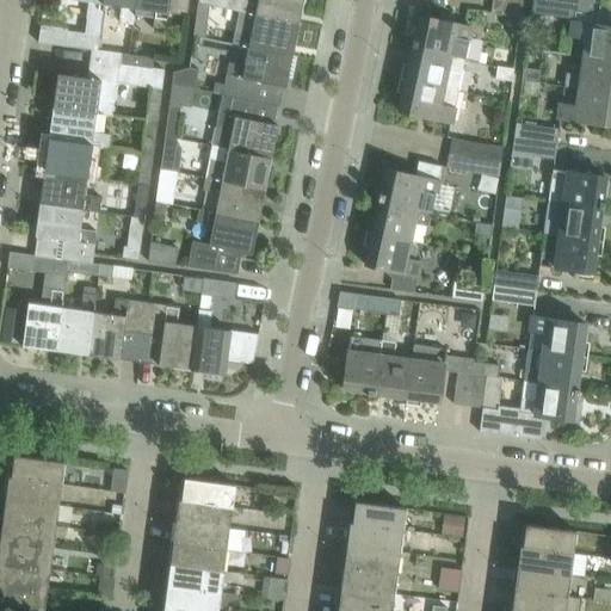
[(73,0),(90,2),(86,34),(66,31),(66,29),(41,25),(37,43),(91,50),(92,50),(97,51),(99,35),(100,20),(103,4),(103,0),(73,0)]
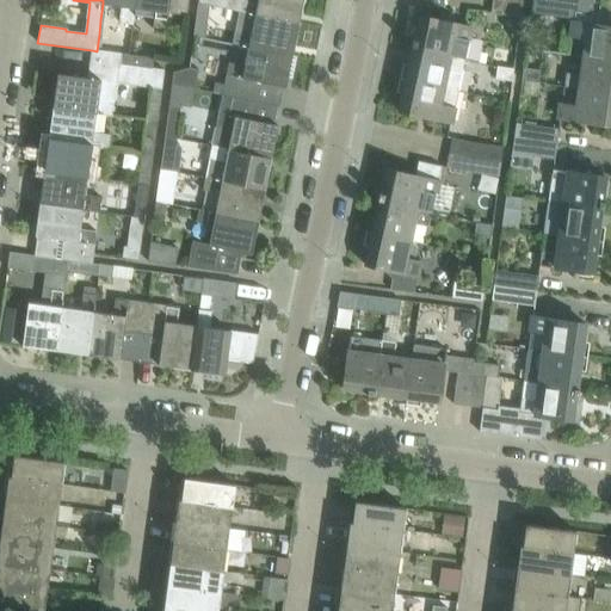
[(133,24),(135,7),(135,0),(103,0),(103,4),(122,6),(119,23),(133,24)]
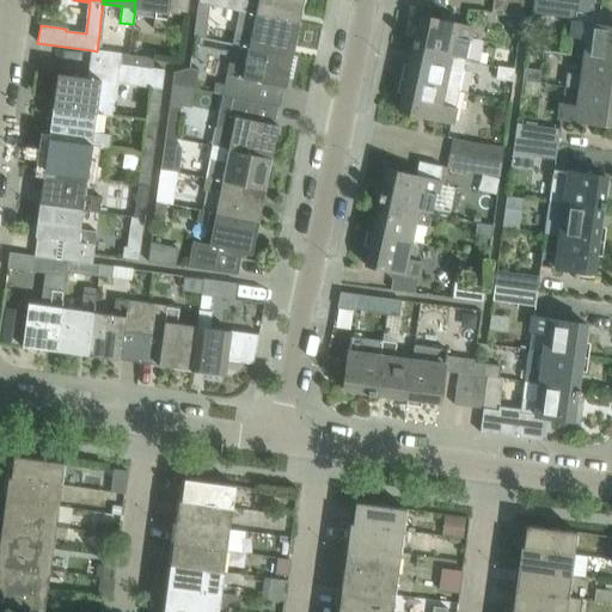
[(187,16),(188,0),(135,0),(135,7),(154,11),(152,26),(165,29),(166,13),(187,16)]
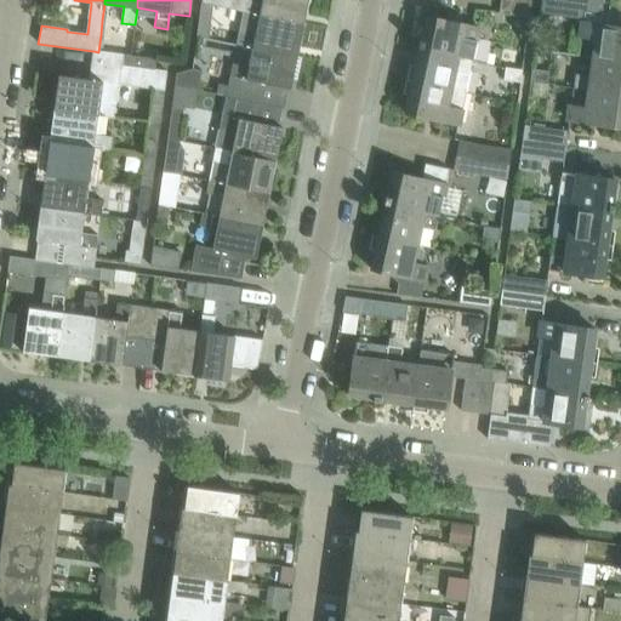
[(243,12),(258,16),(300,24),(305,0),(262,0),(262,3),(249,0),(244,0),(243,9),(243,12)]
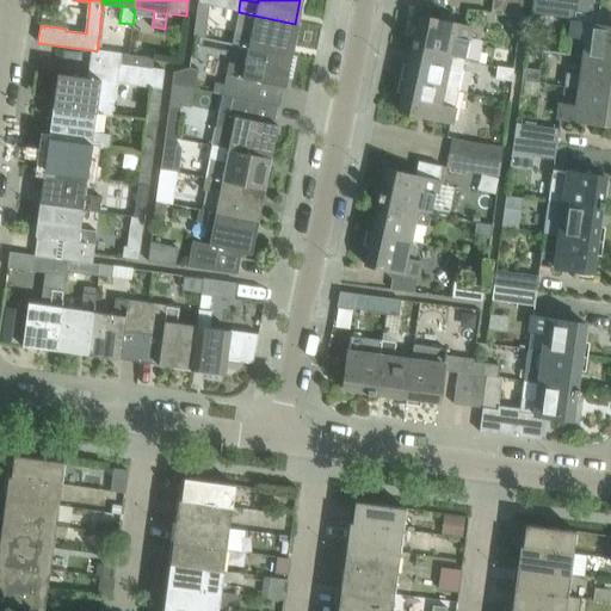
[(497,0),(491,0),(489,14),(520,19),(523,4),(497,0)]
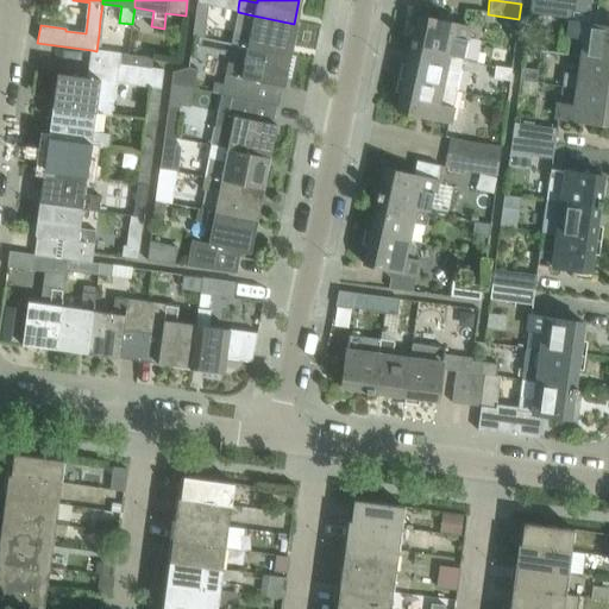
[(584,38),(582,57),(608,60),(608,26),(586,24),(589,0),(531,0),(531,7),(571,12),(570,22),(567,36),(584,38)]
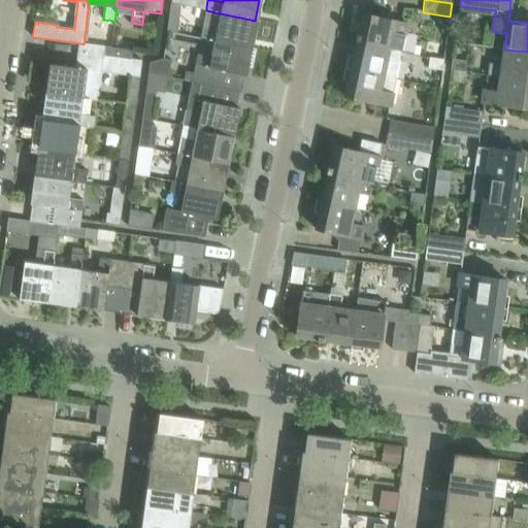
[(167,29),(177,31),(180,5),(170,3),(167,29)]
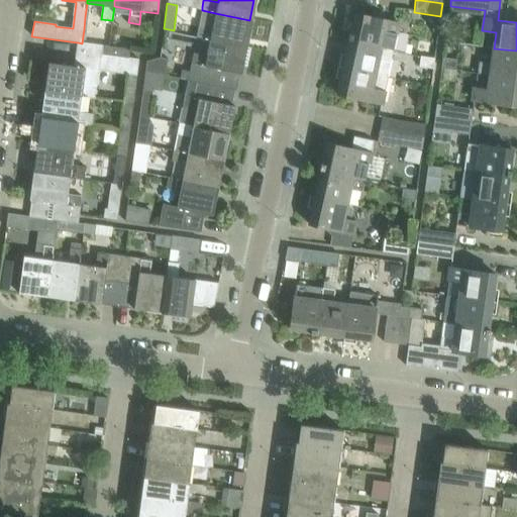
[(249,20),(215,13),(212,25),(199,23),(197,34),(210,37),(244,44),(249,20)]
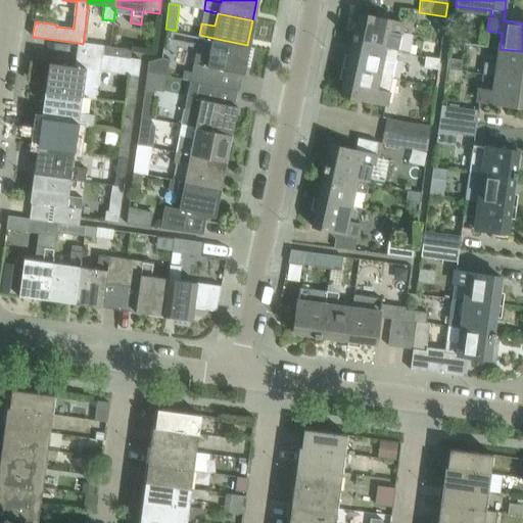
[(397,49),(400,35),(402,24),(397,22),(359,13),(354,35),(352,34),(351,40),(352,41),(396,51),(397,49)]
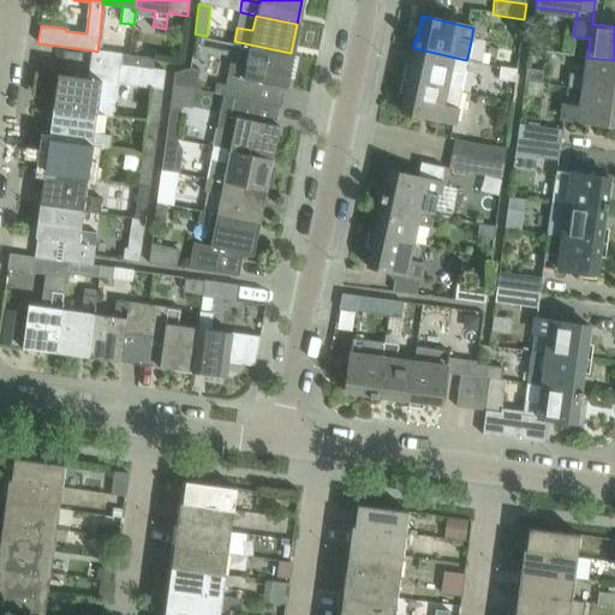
[(227,76),(224,95),(254,101),(258,82),(285,88),(287,88),(287,87),(285,87),(291,53),(250,45),(246,65),(231,61),(227,76)]
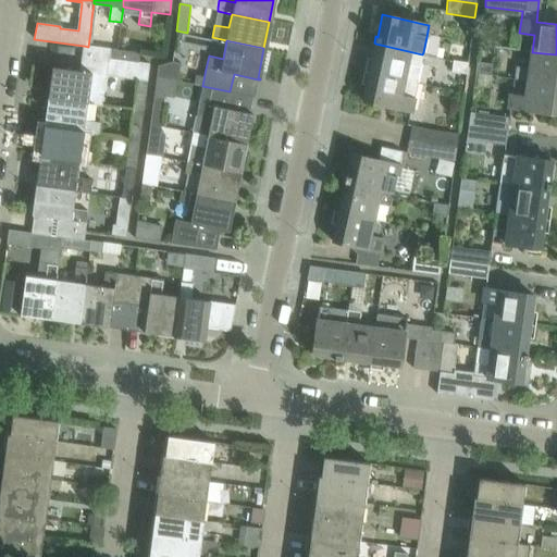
[(417,83),(420,66),(422,54),(375,44),(369,72),(403,79),(417,83)]
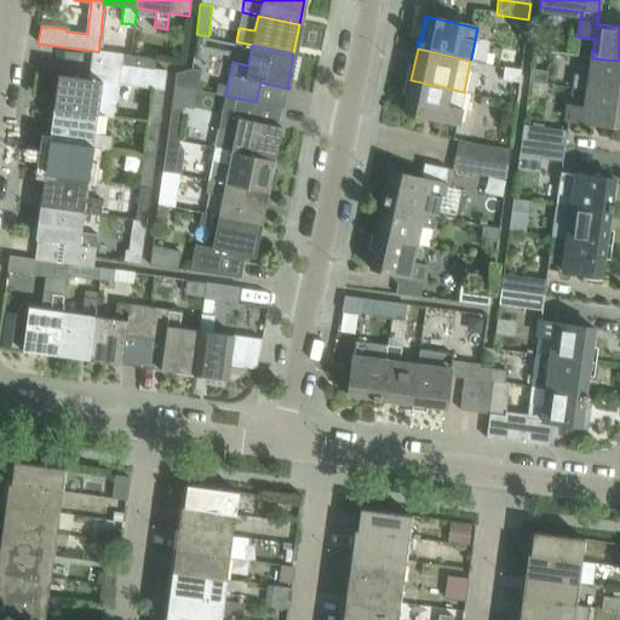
[(98,52),(93,51),(90,80),(57,75),(57,76),(59,76),(56,109),(97,115),(114,118),(121,65),(124,55),(98,52)]
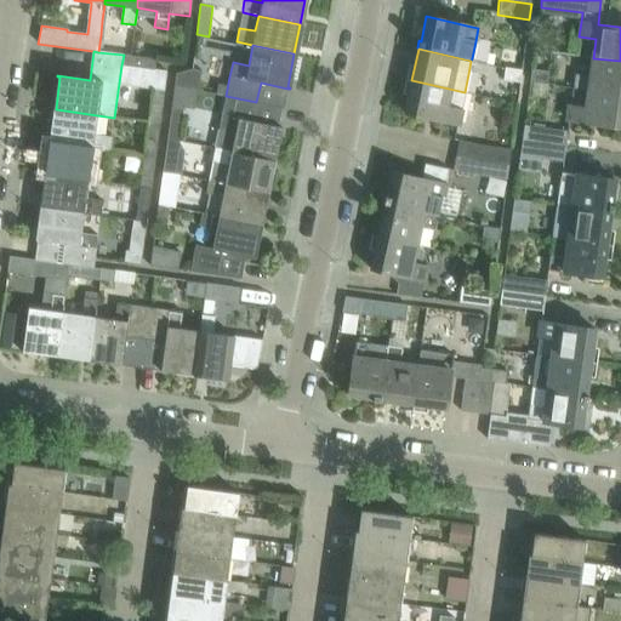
[(124,55),(121,66),(154,70),(155,60),(124,55)]
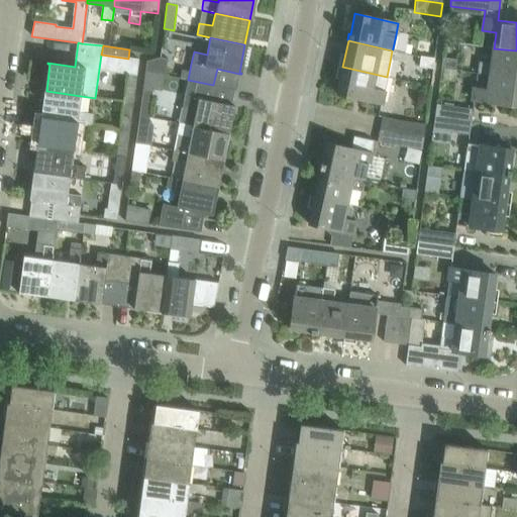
[(478,61),(476,73),(516,78),(516,50),(494,48),(492,63),(478,61)]
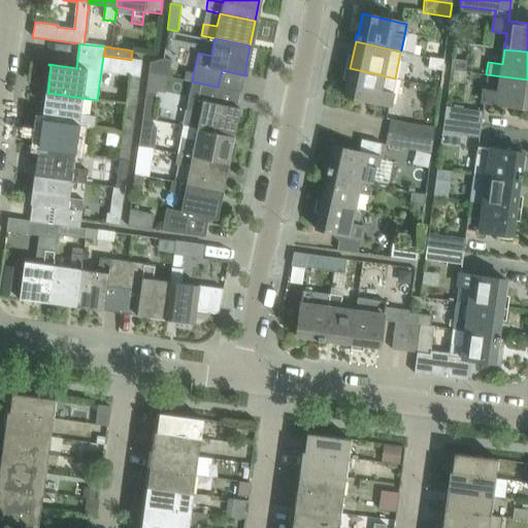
[(442,71),(443,61),(430,59),(429,69),(442,71)]
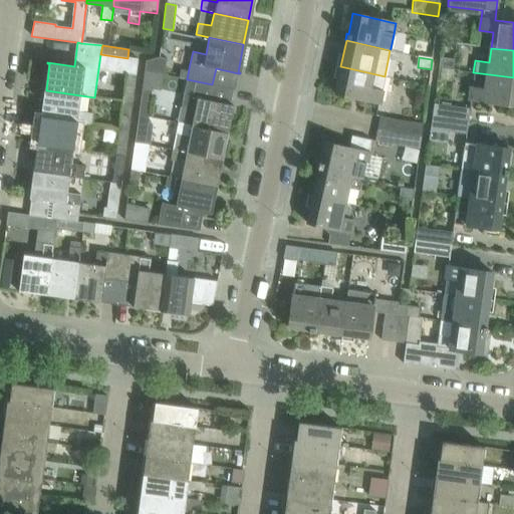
[(440,57),(439,67),(451,68),(453,59),(440,57)]
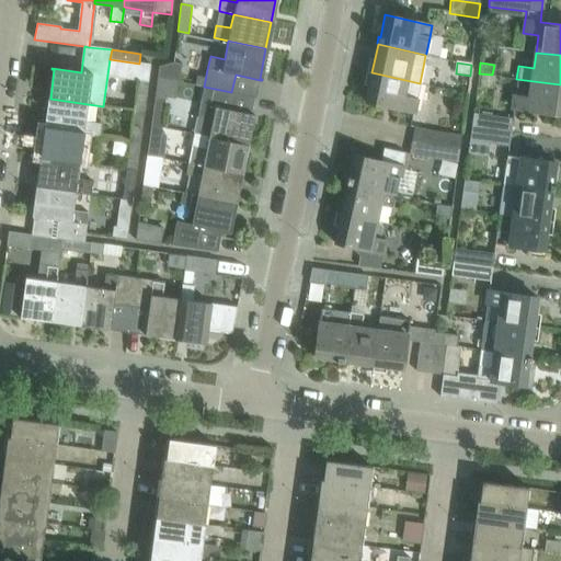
[(371,72),(366,102),(413,113),(415,100),(420,83),(405,80),(371,72)]
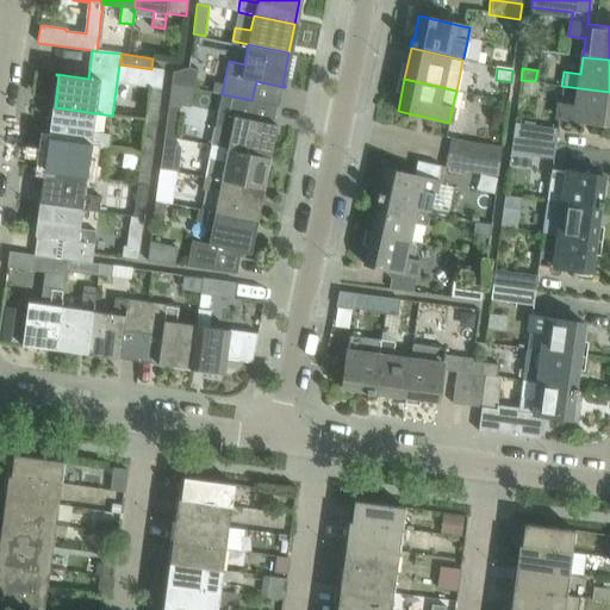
[(560,104),(558,118),(609,125),(609,92),(561,86),(561,88),(577,91),(576,105),(560,104)]
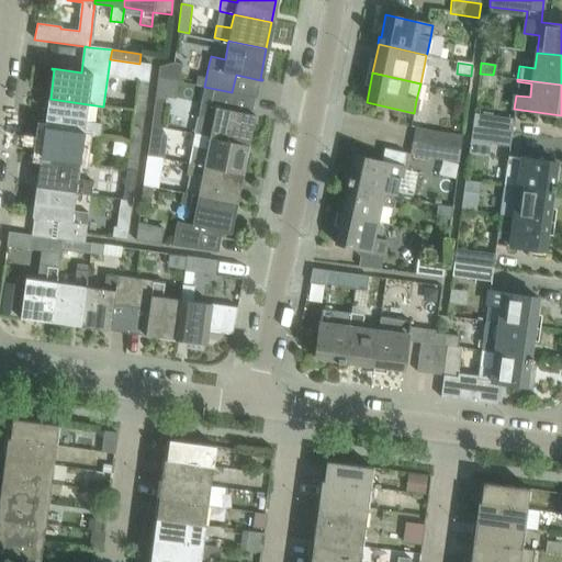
[(138,80),(134,110),(145,112),(149,81),(138,80)]
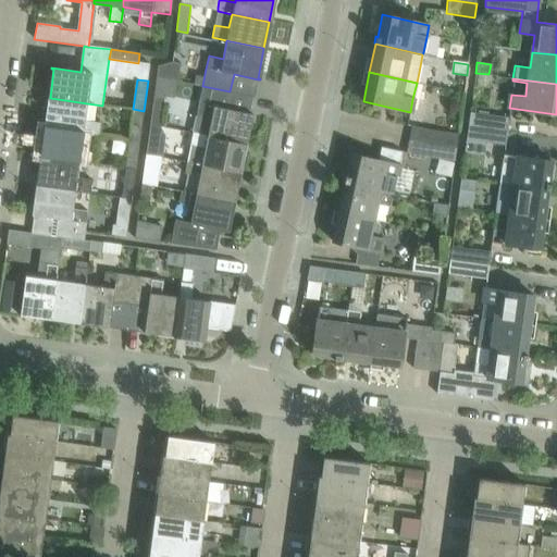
[(202,86),(193,131),(207,134),(245,141),(250,115),(252,115),(252,114),(249,113),(252,96),(230,91),(202,86)]
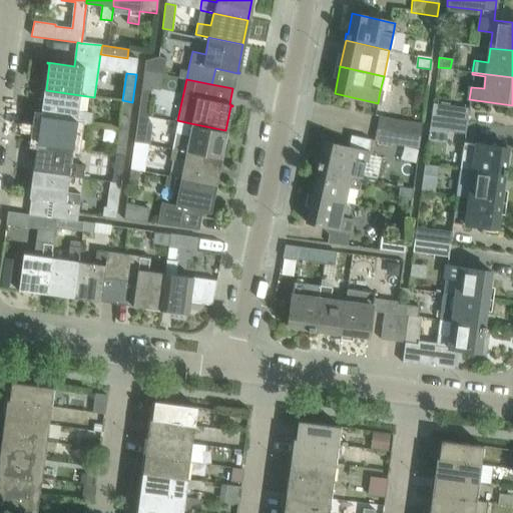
[(152,88),(142,87),(139,112),(148,114),(152,88)]
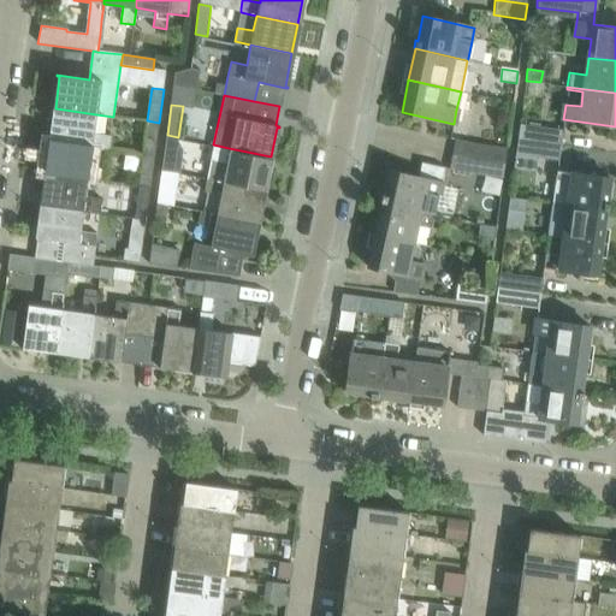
[(55,108),(51,142),(92,148),(108,150),(111,136),(94,134),(96,114),(55,108)]
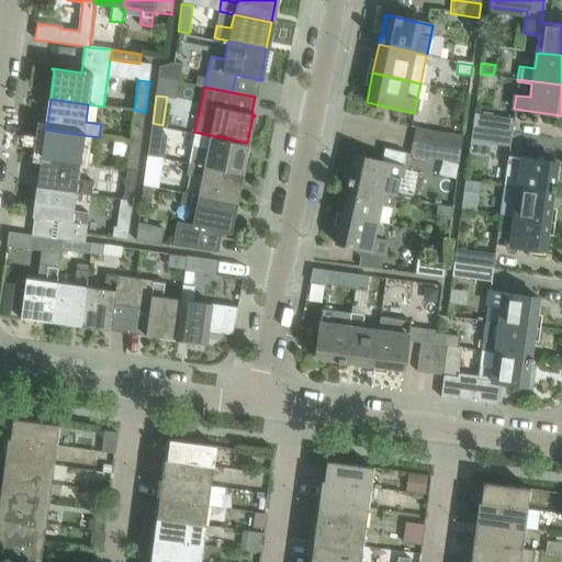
[(130,141),(141,142),(145,112),(134,110),(130,141)]
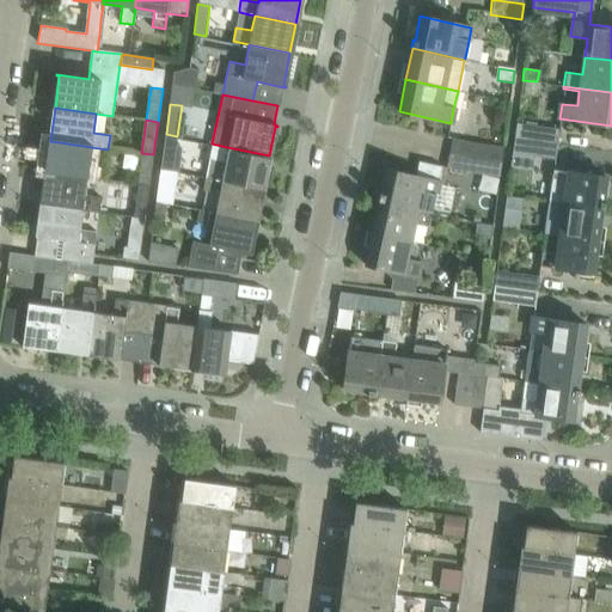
[(556,146),(557,130),(516,124),(514,140),(556,146)]
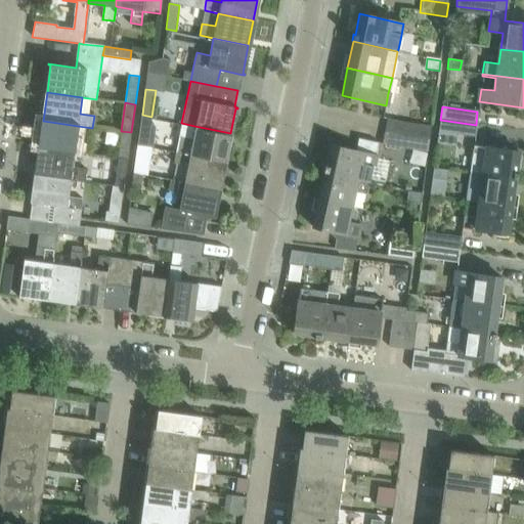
[(151,117),(142,115),(138,142),(153,145),(155,130),(151,117)]
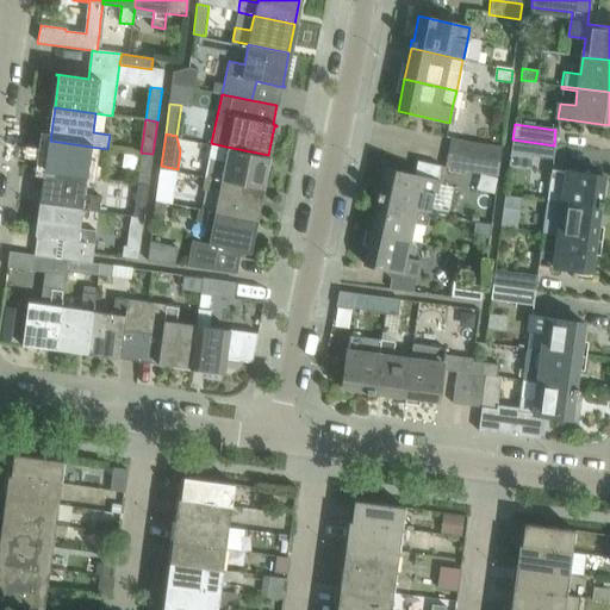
[(450,139),(447,154),(470,159),(499,163),(502,148),(471,143),(450,139)]
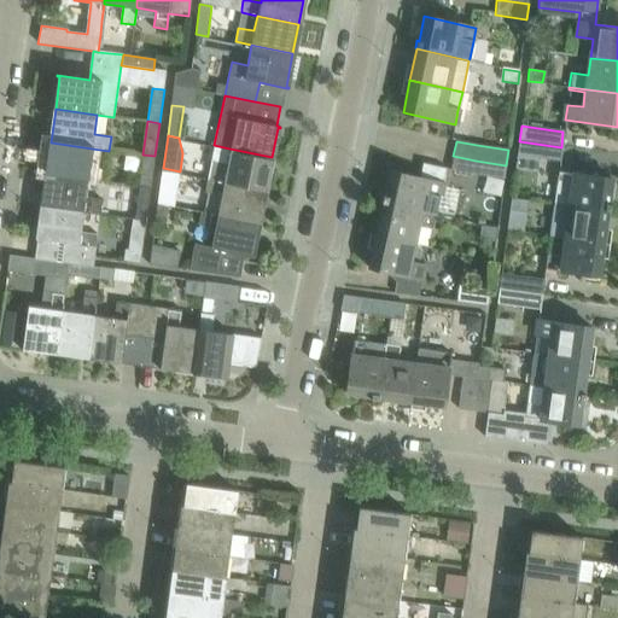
[(519,141),(517,157),(559,163),(561,147),(519,141)]
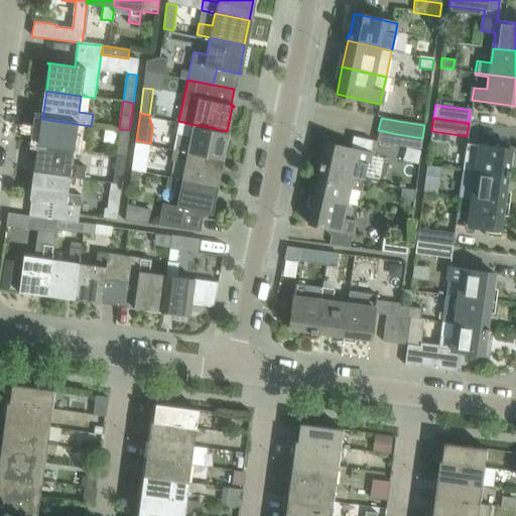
[(77,124),(42,119),(38,145),(74,150),(87,152),(89,142),(75,140),(77,124)]
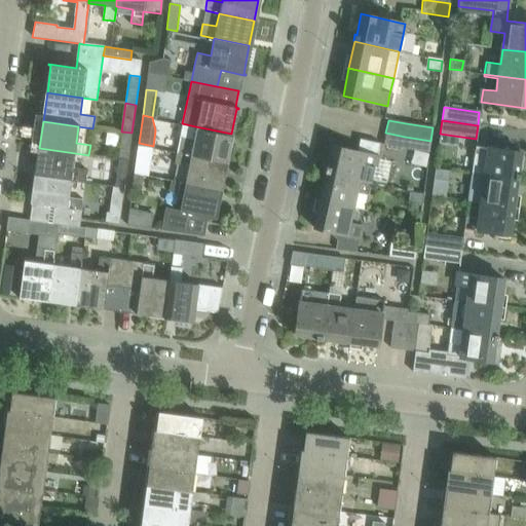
[(179,136),(176,151),(190,154),(225,161),(231,134),(195,126),(182,123),(179,136)]
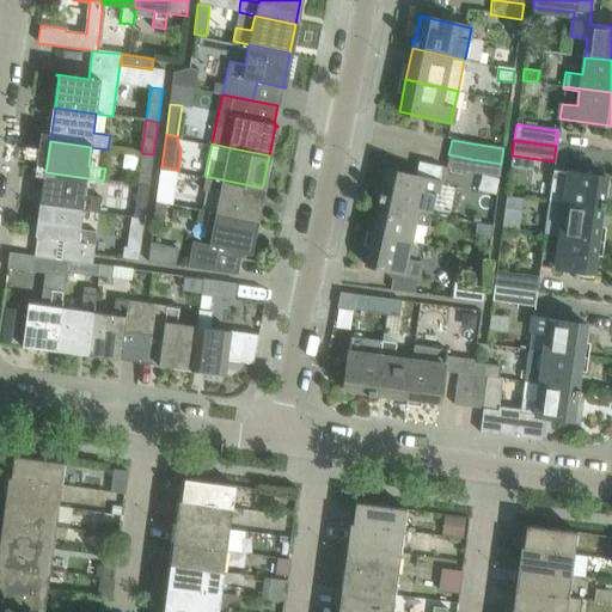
[(148,187),(153,154),(141,153),(136,185),(148,187)]
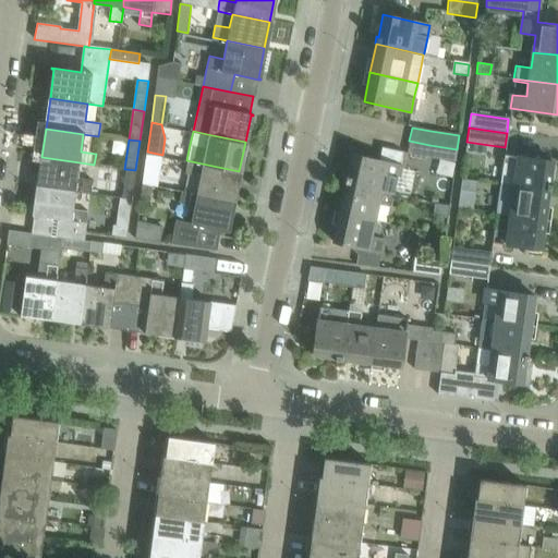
[(456,164),(457,149),(429,145),(409,141),(405,155),(427,159),(456,164)]
